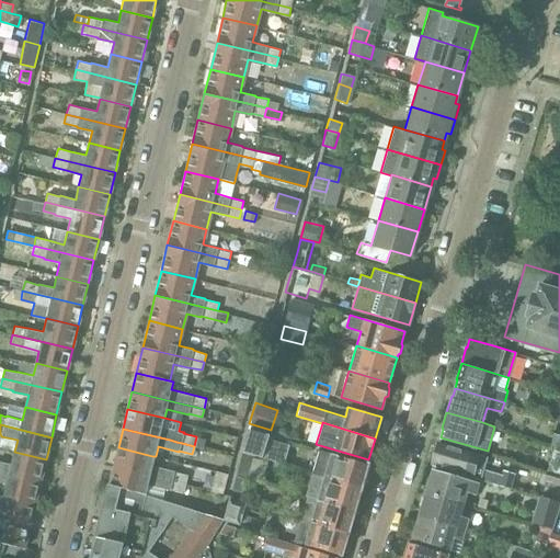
[(242,451),(254,454),(282,462),(287,444),(266,437),(266,435),(267,434),(248,429),(242,451)]
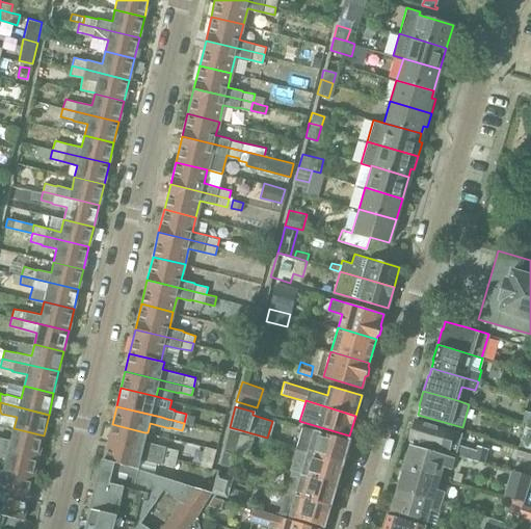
[(416,418),(408,440),(455,453),(483,463),(487,448),(477,445),(476,449),(458,444),(462,432),(416,418)]
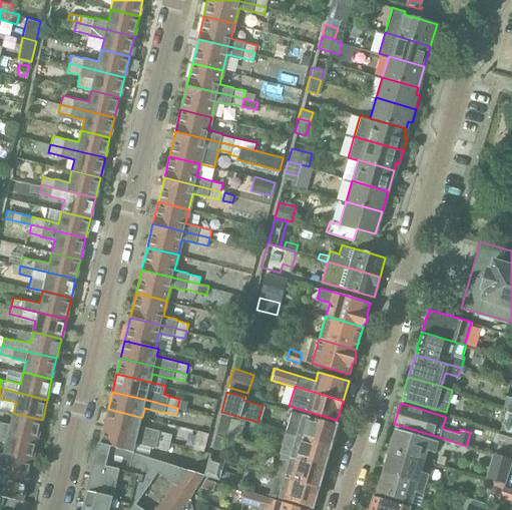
[(511,406),(504,404),(503,407),(506,408),(499,432),(511,435),(511,406)]
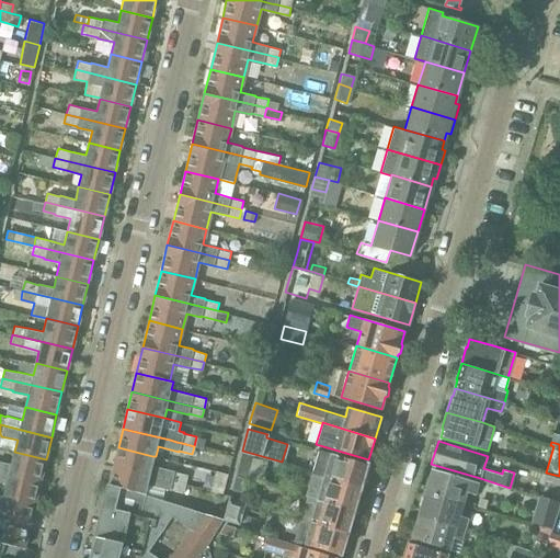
[(118,447),(114,467),(185,485),(187,474),(174,470),(153,465),(156,456),(152,456),(118,447)]
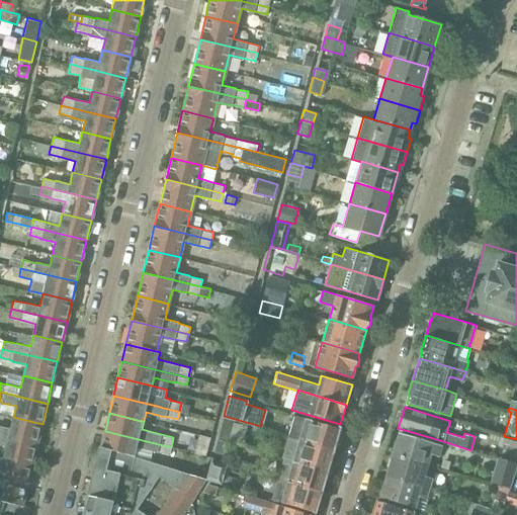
[(294,415),(288,436),(333,449),(339,428),(294,415)]
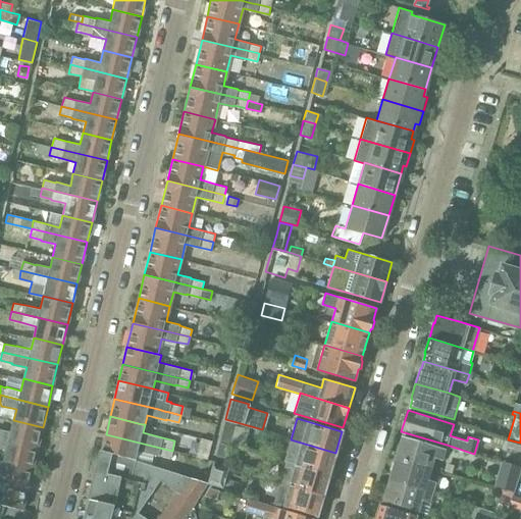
[(231,443),(237,422),(225,419),(219,439),(231,443)]
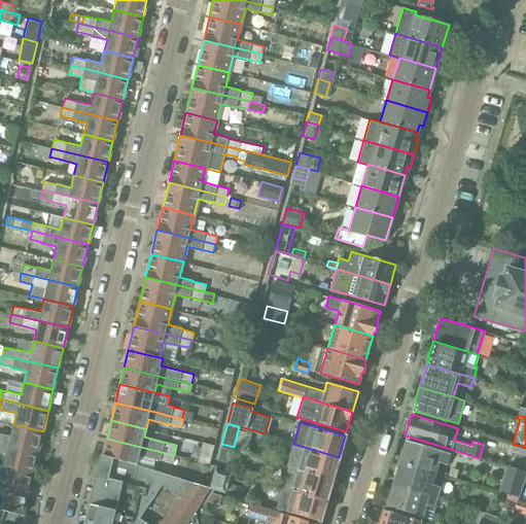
[(0,442),(38,452),(43,431),(13,424),(10,435),(0,431),(0,442)]
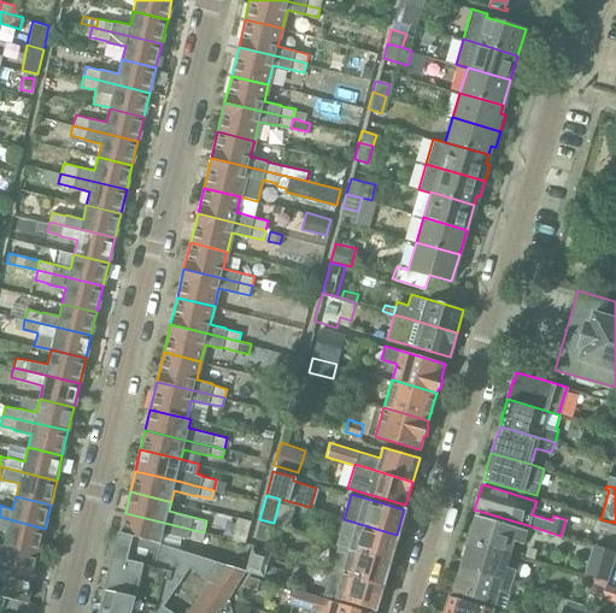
[(125,513),(121,534),(160,543),(163,532),(163,531),(187,537),(201,541),(204,532),(125,513)]
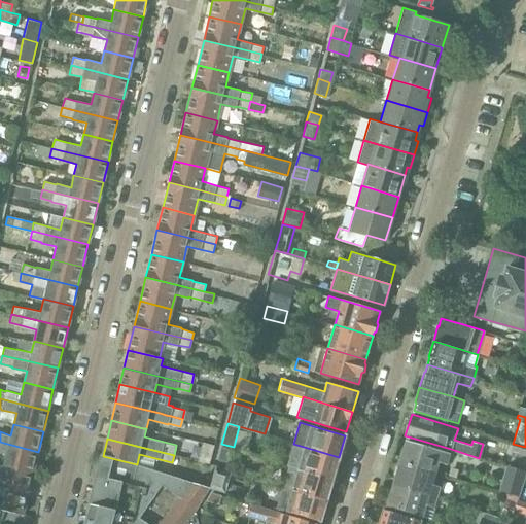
[(401,449),(398,458),(400,458),(399,462),(435,473),(439,461),(447,463),(450,453),(406,440),(404,450),(401,449)]
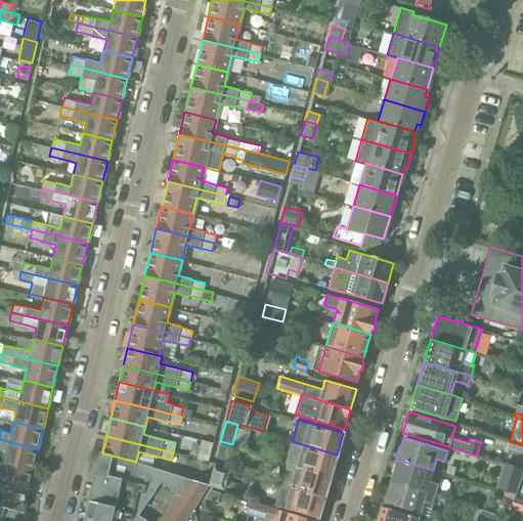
[(0,450),(6,452),(3,464),(33,471),(38,449),(0,439),(0,450)]
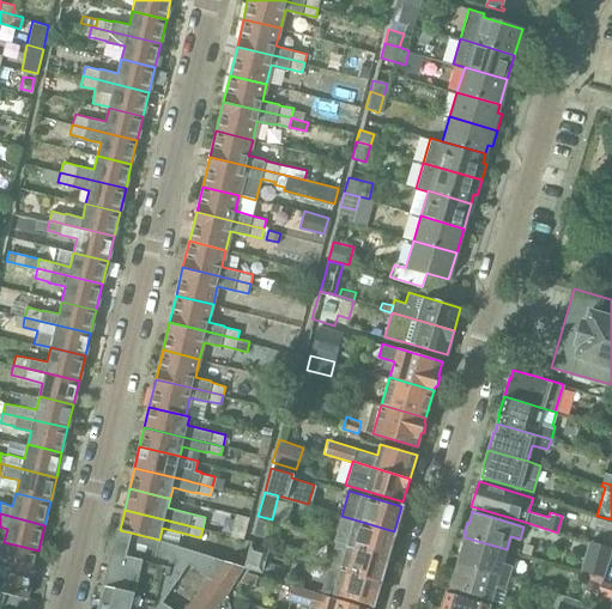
[(341,516),(334,540),(335,541),(387,555),(394,531),(341,516)]
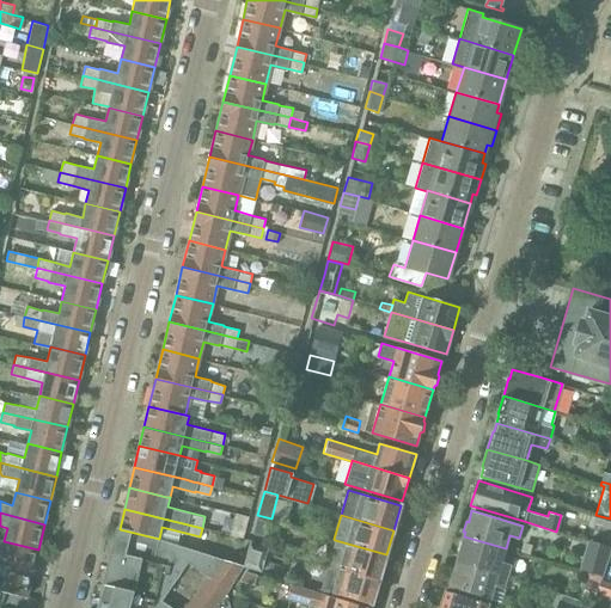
[(610,519),(596,515),(593,523),(610,528),(610,519)]
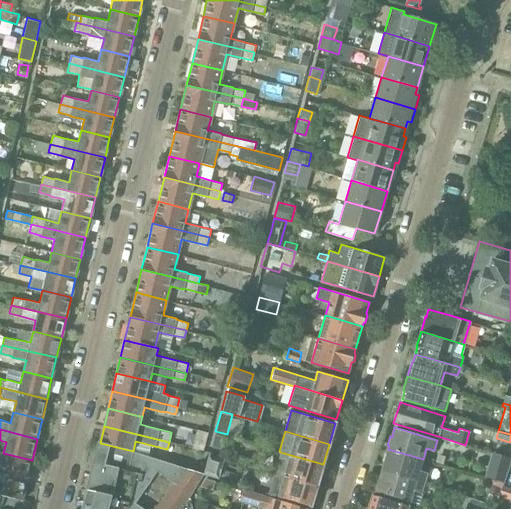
[(225,435),(215,433),(211,446),(221,448),(225,435)]
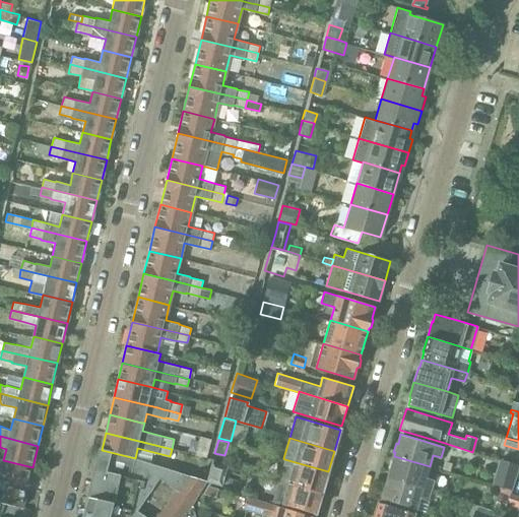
[(102,450),(101,452),(83,516),(182,516),(190,505),(205,480),(135,458),(102,450)]
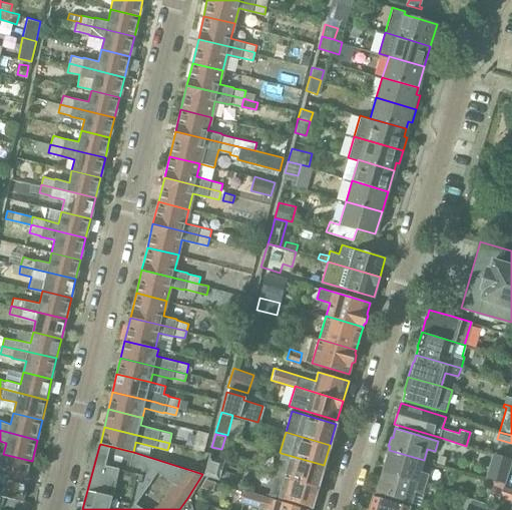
[(386,462),(383,471),(425,483),(428,473),(420,471),(424,460),(389,450),(388,453),(386,453),(383,461),(386,462)]
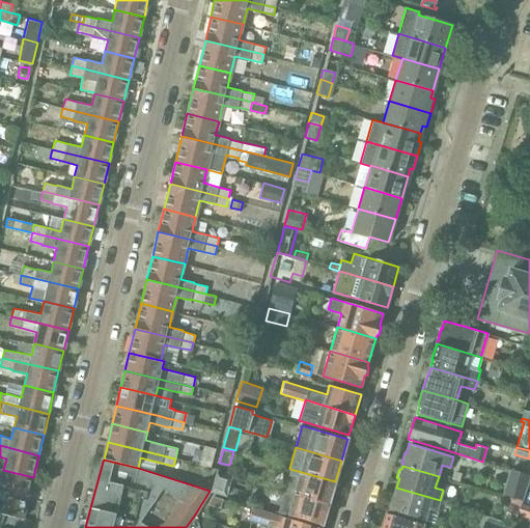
[(0,490),(29,497),(33,477),(3,470),(2,470),(0,469),(0,490)]
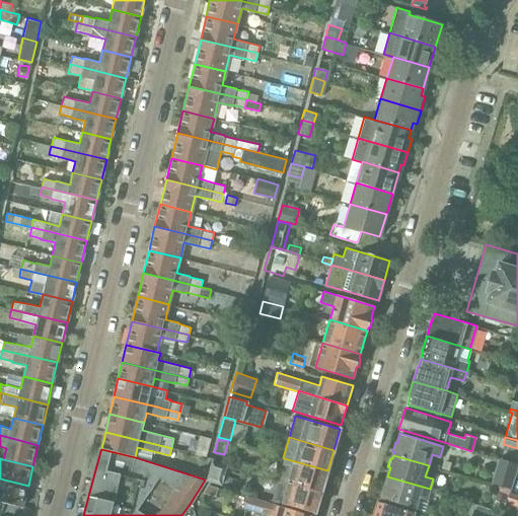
[(284,458),(278,478),(321,492),(327,470),(284,458)]
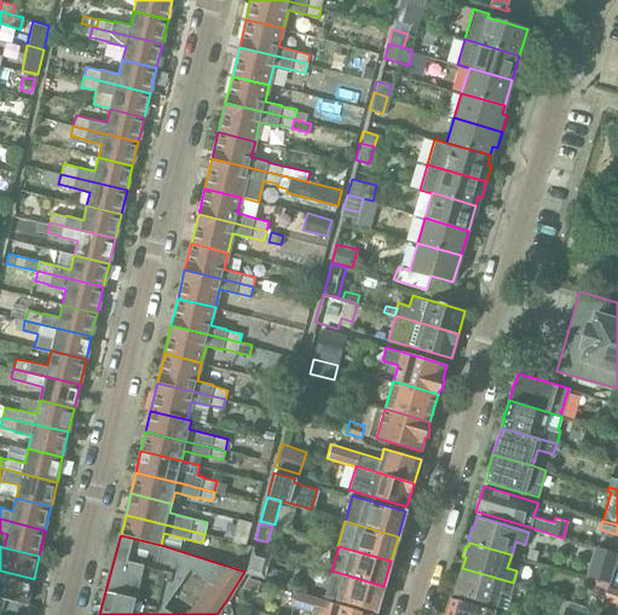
[(595,582),(606,586),(617,555),(595,547),(585,574),(596,578),(595,582)]
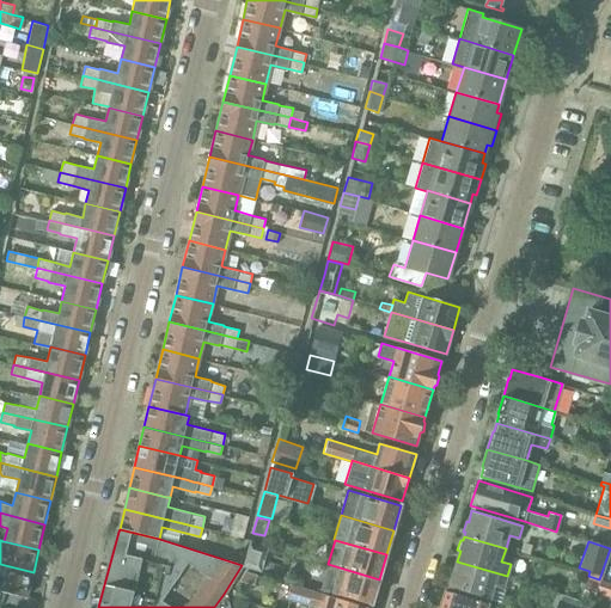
[(256,569),(261,550),(249,546),(243,565),(256,569)]
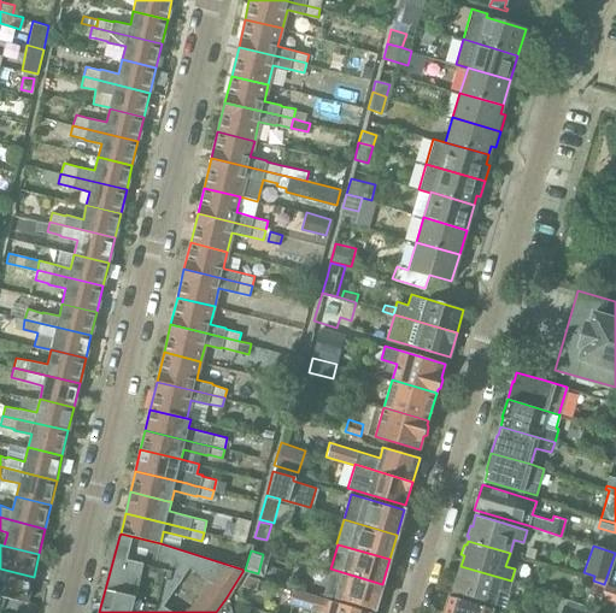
[(455,576),(452,587),(455,587),(453,591),(504,607),(511,581),(461,566),(457,577),(455,576)]
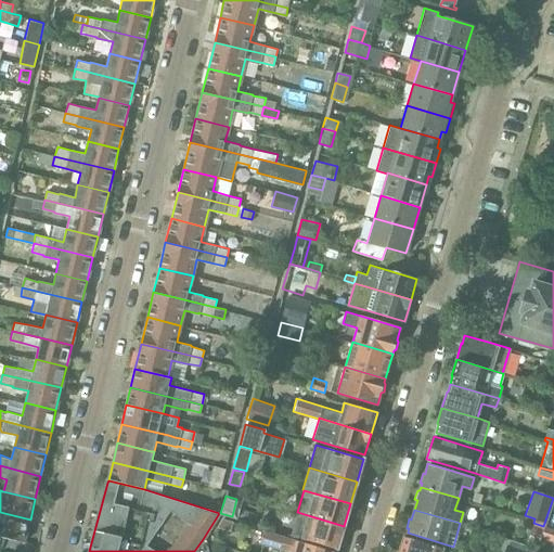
[(0,535),(25,541),(30,520),(0,512),(0,535)]
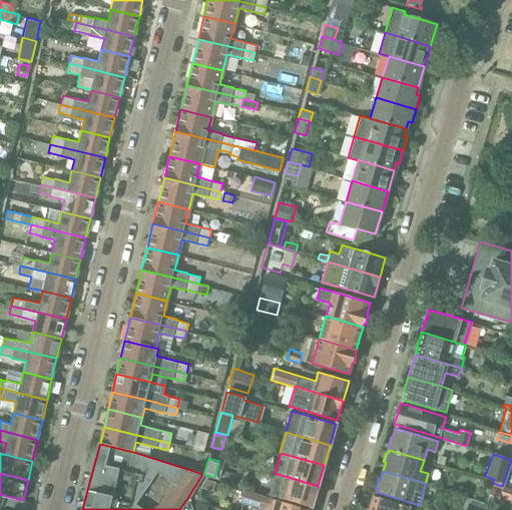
[(275,473),(269,494),(312,507),(318,486),(275,473)]
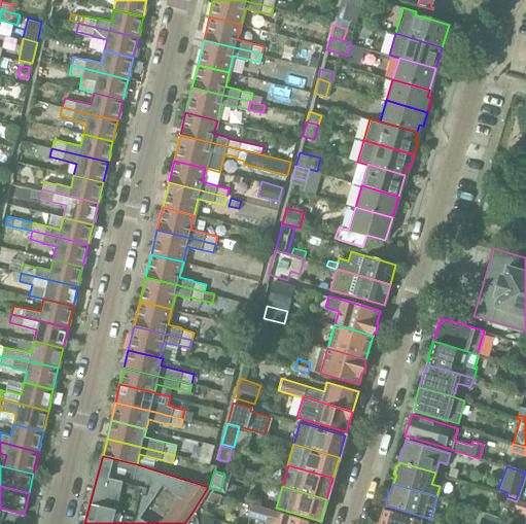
[(211,491),(206,499),(218,503),(220,496),(221,494),(211,491)]
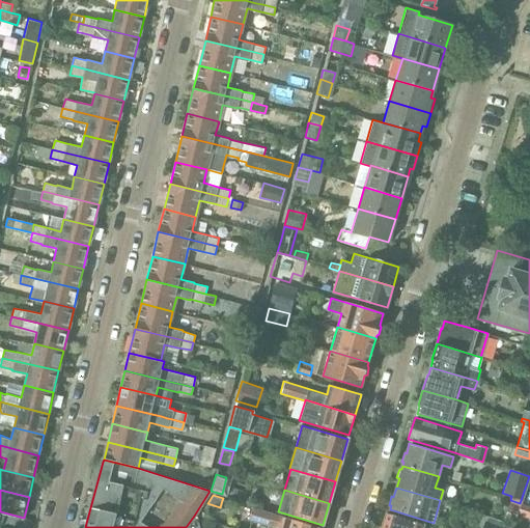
[(504,521),(513,524),(517,513),(520,503),(510,500),(504,521)]
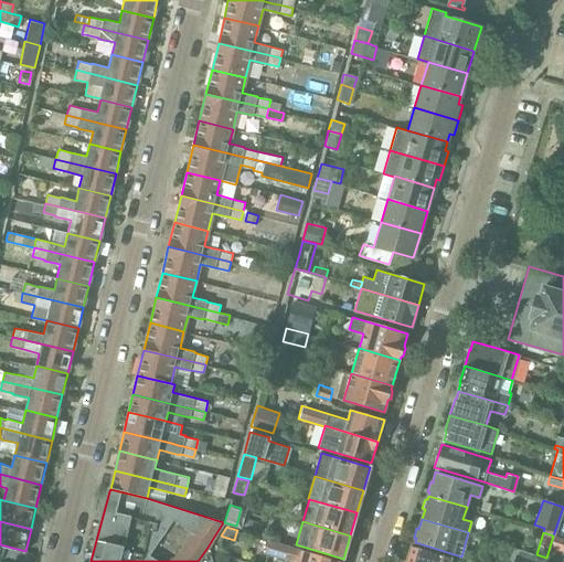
[(563,539),(553,536),(550,547),(563,550),(563,539)]
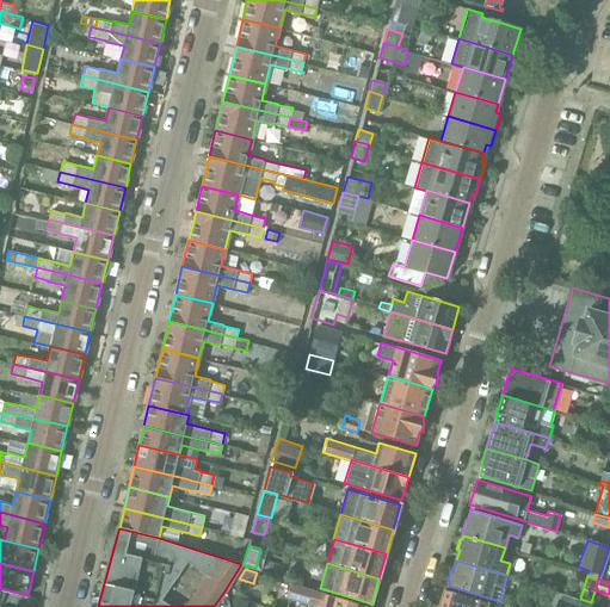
[(289,583),(285,596),(320,606),(319,606),(367,606),(368,606),(289,583)]
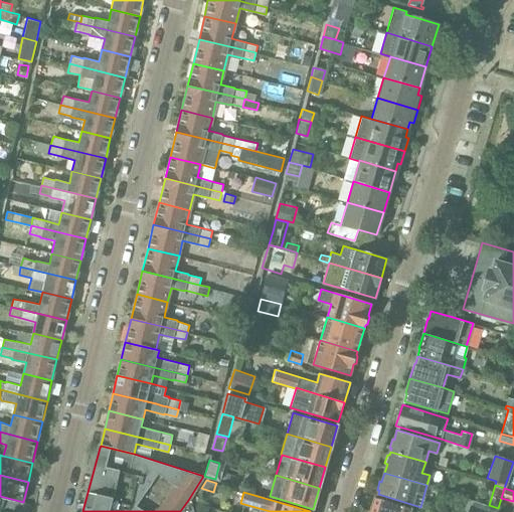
[(374,497),(369,511),(409,511),(411,508),(374,497)]
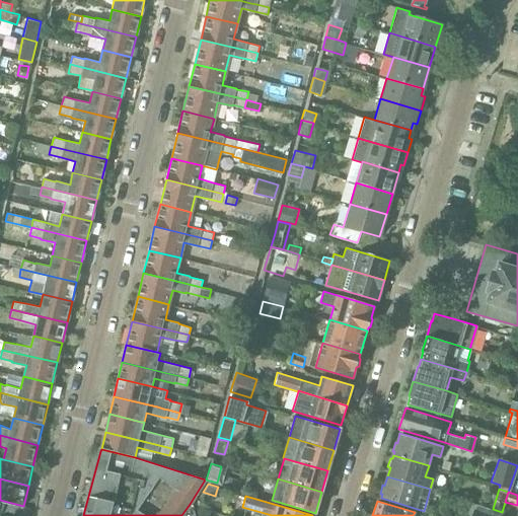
[(190,504),(181,515),(195,515),(193,505),(190,504)]
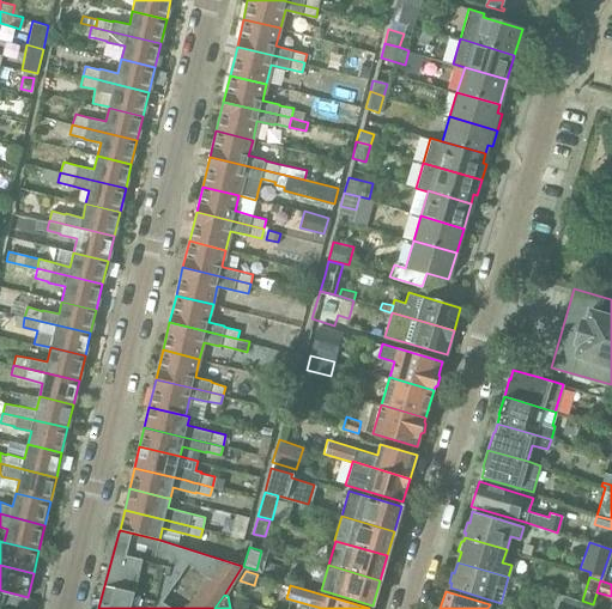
[(235,608),(236,608),(246,608),(248,601),(235,596),(234,603),(235,608)]
